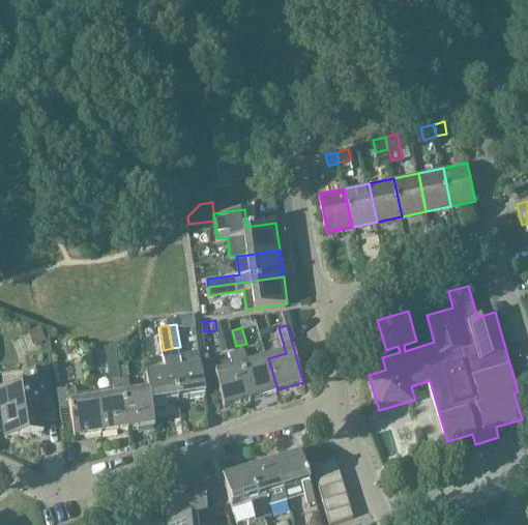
[(277,389),(268,358),(251,363),(245,346),(237,349),(252,397),(277,389)]
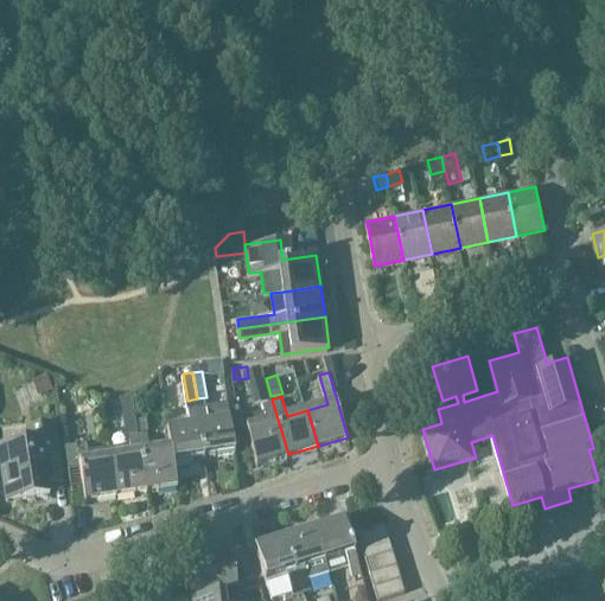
[(207,397),(197,398),(205,456),(236,452),(231,415),(209,417),(207,397)]
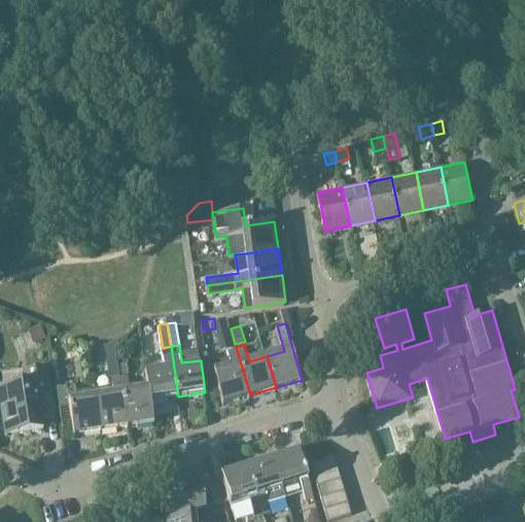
[(178,396),(171,346),(163,348),(165,366),(146,368),(148,381),(149,389),(150,389),(151,399),(152,399),(178,396)]
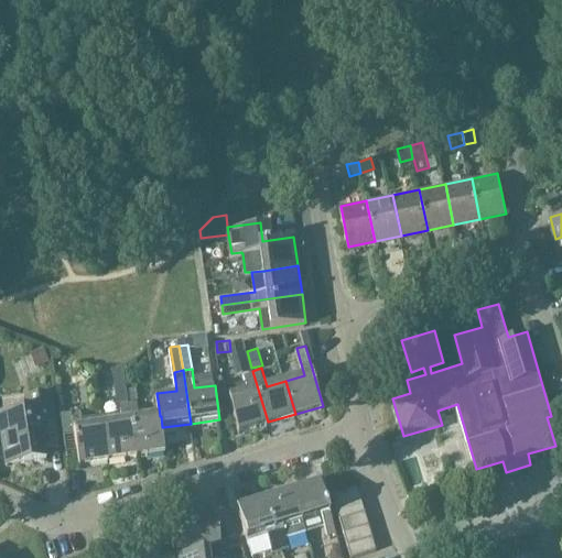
[(227,387),(239,430),(268,422),(252,371),(244,373),(247,382),(227,387)]
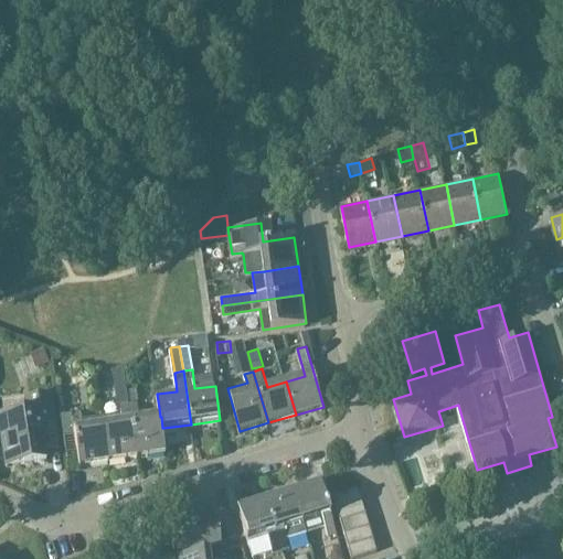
[(120,404),(123,411),(103,415),(109,459),(138,455),(128,389),(119,390),(119,398),(127,398),(127,402),(120,404)]
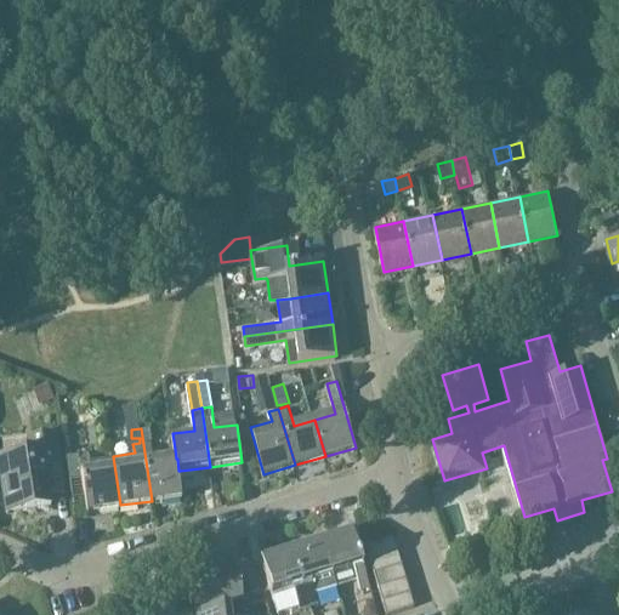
[(148,428),(141,428),(152,501),(183,496),(180,471),(179,471),(177,459),(176,459),(175,449),(154,451),(152,440),(151,440),(148,428)]
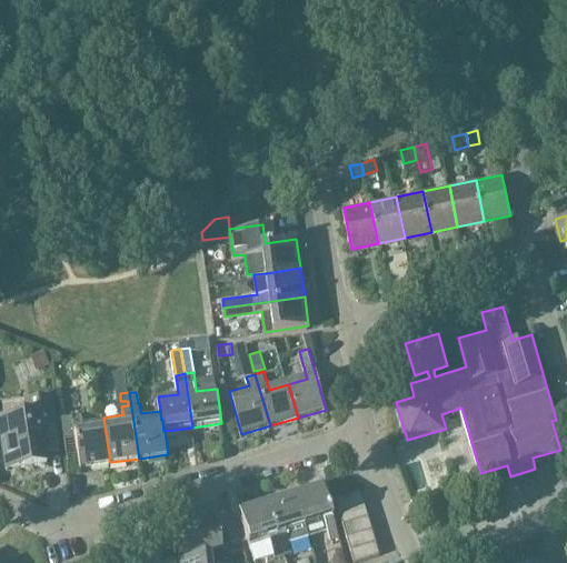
[(42,429),(57,426),(51,393),(27,396),(29,410),(0,414),(0,416),(3,435),(9,434),(15,466),(48,461),(42,429)]
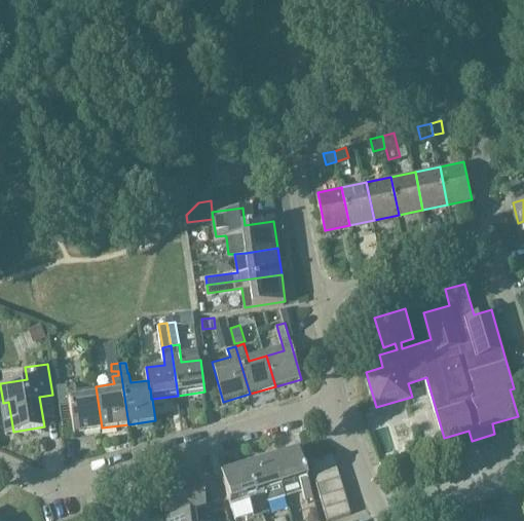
[(75,432),(102,428),(96,386),(77,388),(76,381),(67,382),(75,432)]
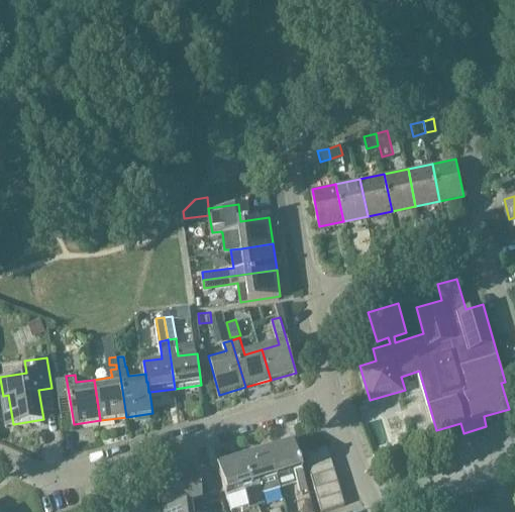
[(514,411),(513,407),(509,409),(484,416),(487,426),(486,426),(496,458),(514,453),(514,411)]
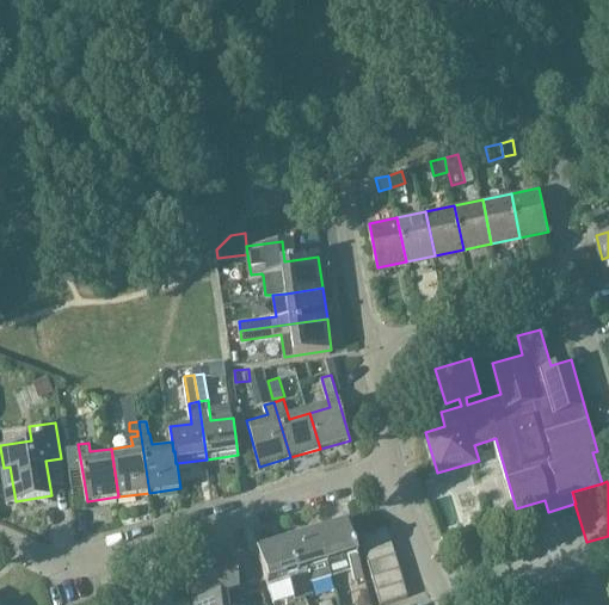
[(318,528),(328,563),(349,557),(355,576),(364,574),(348,518),(318,528)]
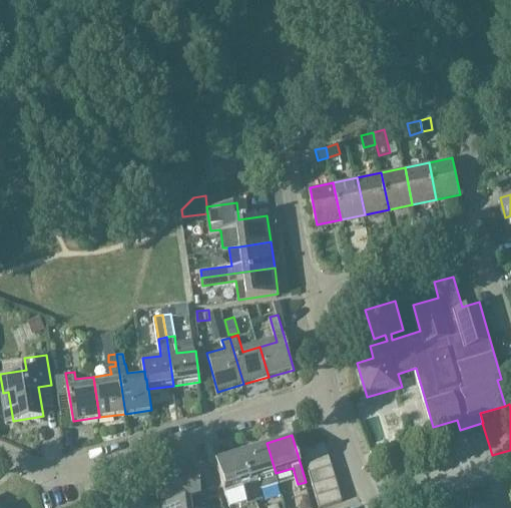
[(329,453),(326,441),(303,448),(307,459),(329,453)]
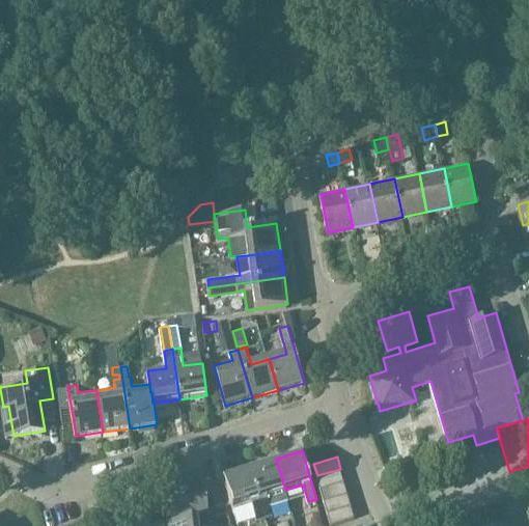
[(276,459),(250,466),(265,515),(273,513),(271,505),(288,500),(285,490),(276,459)]
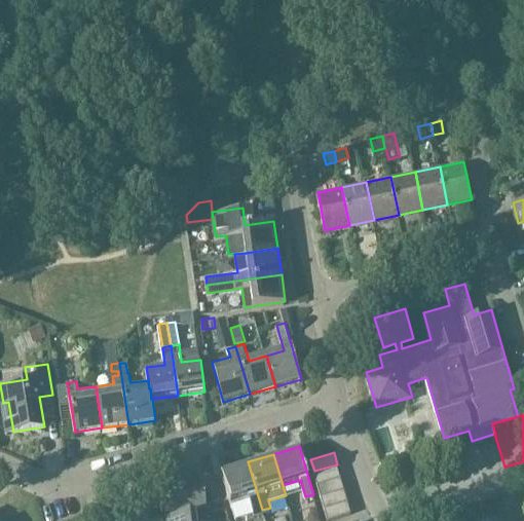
[(262,510),(248,461),(221,470),(231,500),(236,518),(262,510)]
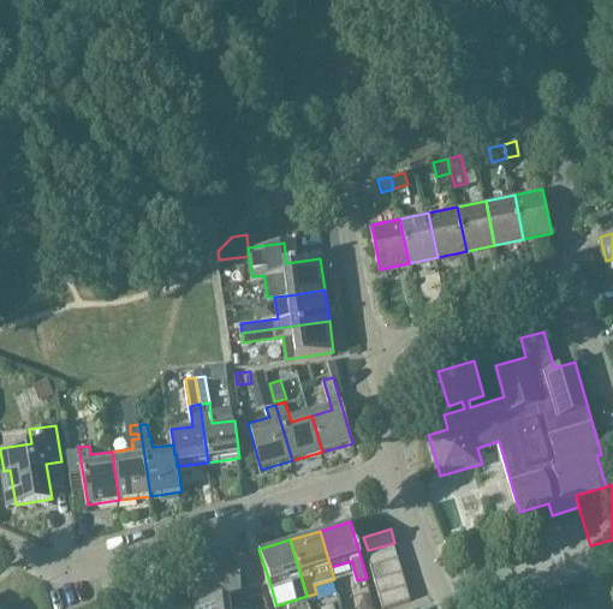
[(399,556),(394,543),(368,550),(372,565),(399,556)]
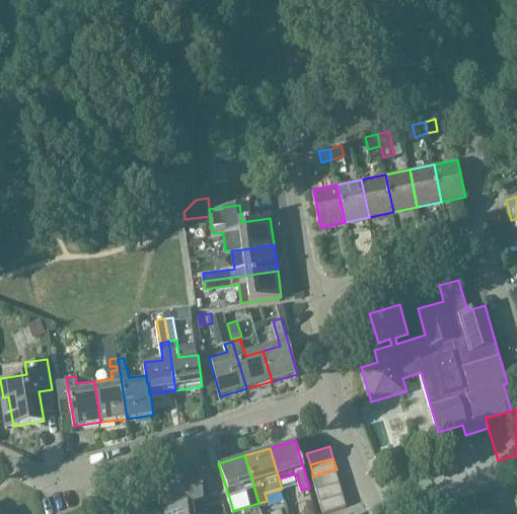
[(340,481),(337,469),(313,476),(317,488),(340,481)]
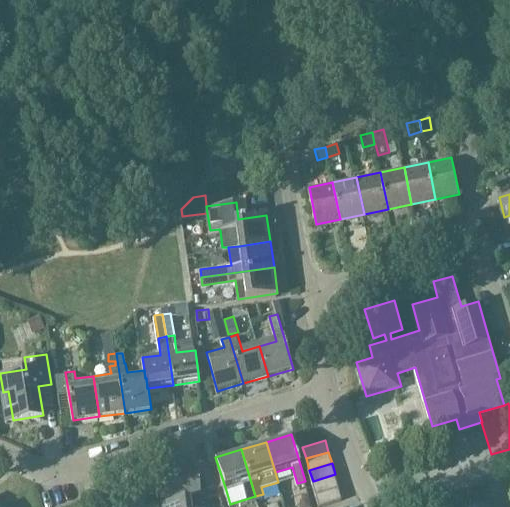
[(198,466),(185,467),(188,493),(200,492),(198,466)]
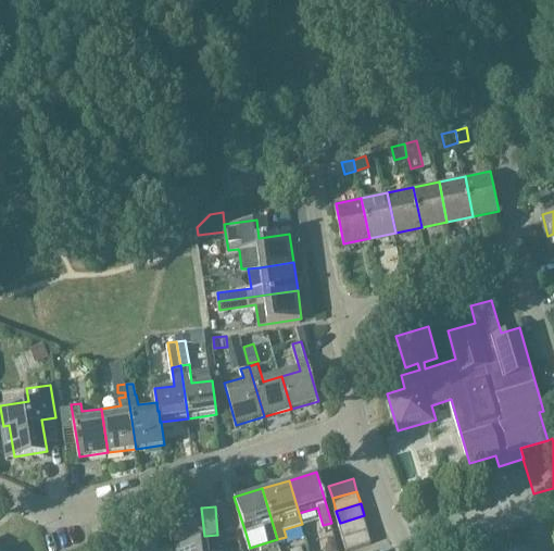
[(204,536),(201,508),(188,510),(190,537),(204,536)]
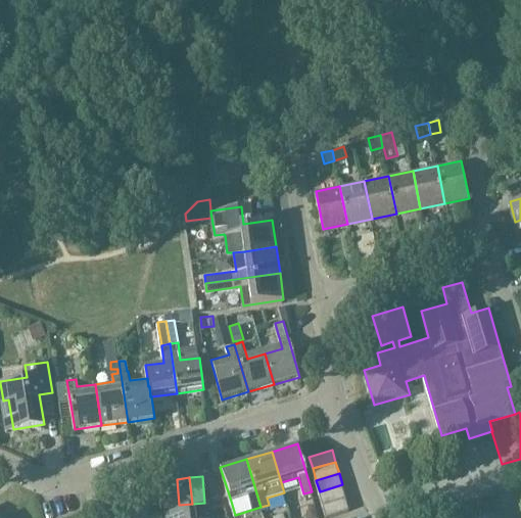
[(179,505),(177,479),(163,480),(167,506),(179,505)]
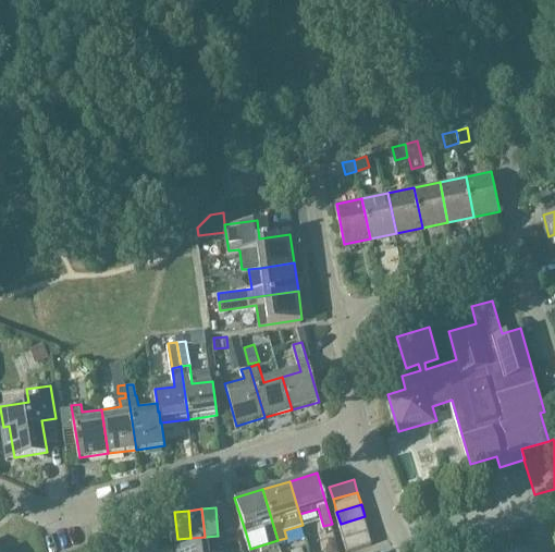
[(369,529),(365,516),(341,524),(344,537),(369,529)]
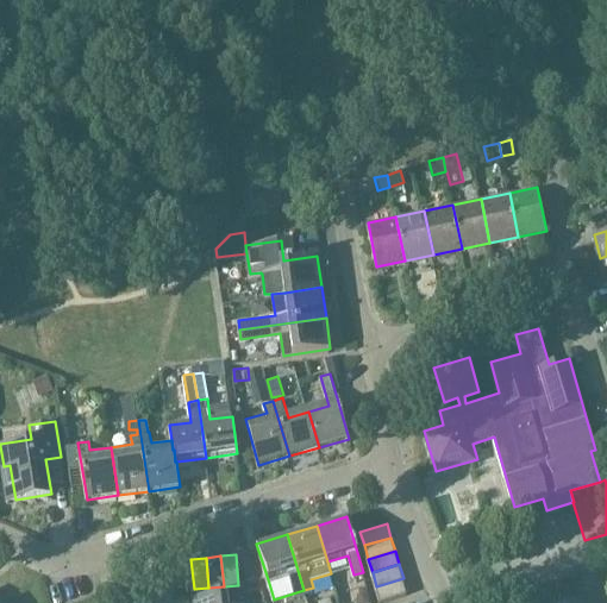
[(407,591),(404,578),(376,586),(381,600),(407,591)]
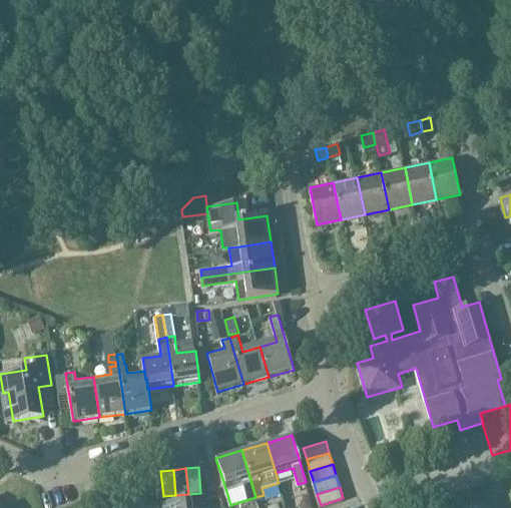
[(452,489),(437,494),(440,505),(455,501),(452,489)]
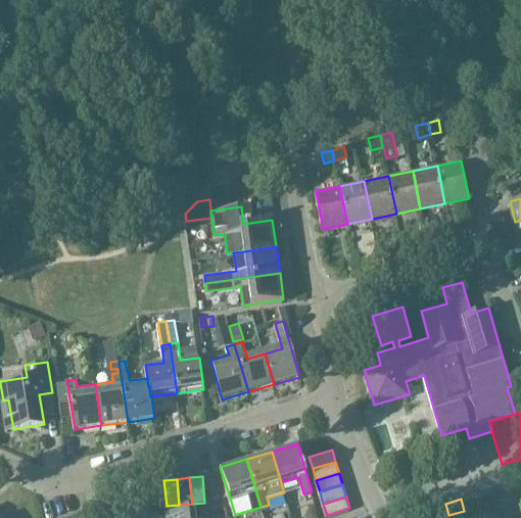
[(167,512),(167,517),(195,517),(195,509),(167,512)]
